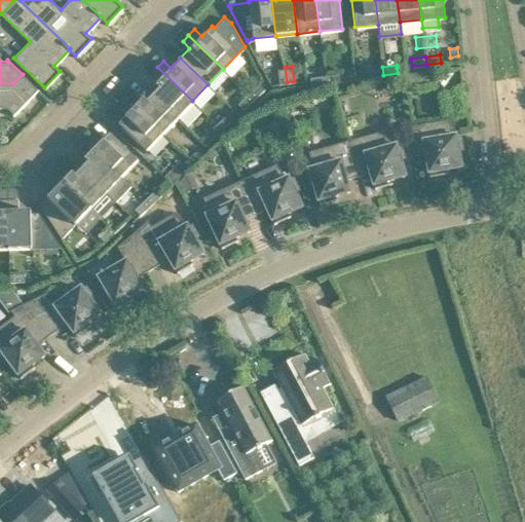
[(192,101),(157,67),(152,73),(158,80),(149,89),(177,116),(192,101)]
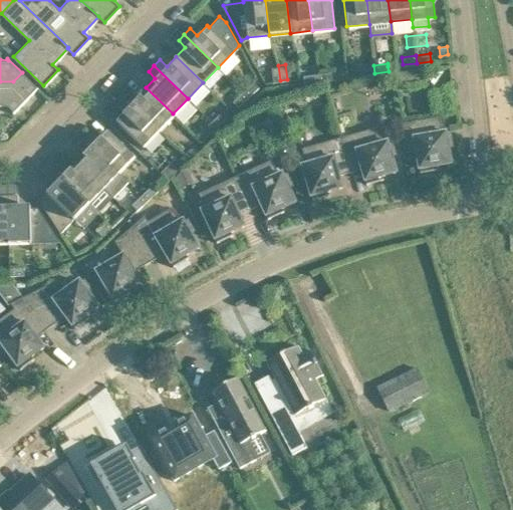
[(280,80),(278,65),(270,66),(272,80),(280,80)]
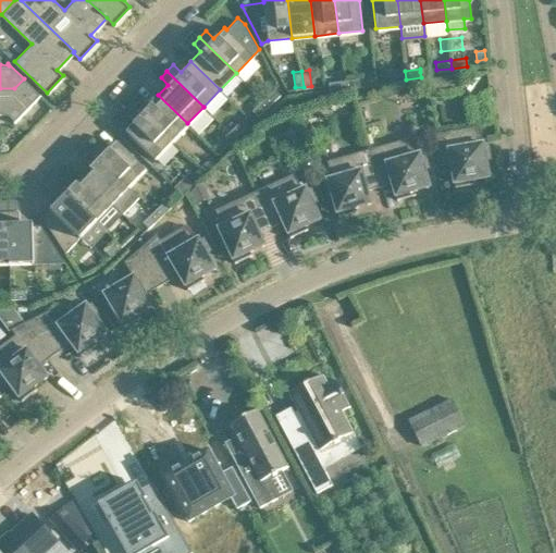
[(406,80),(405,71),(390,73),(391,82),(406,80)]
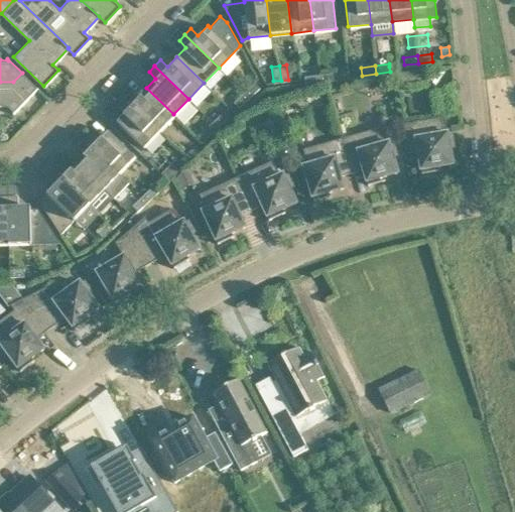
[(421,81),(419,68),(392,72),(393,85),(421,81)]
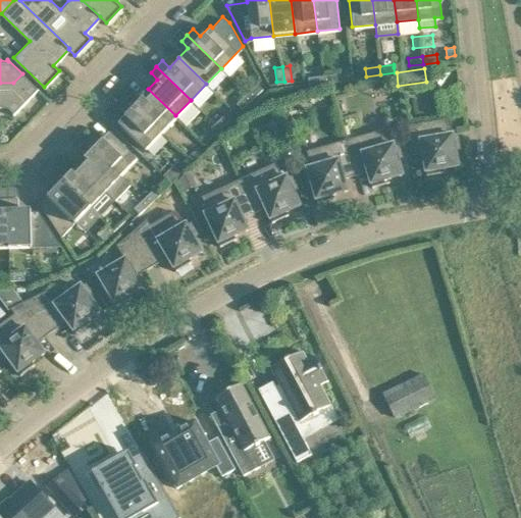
[(335,71),(321,73),(322,82),(336,80),(335,71)]
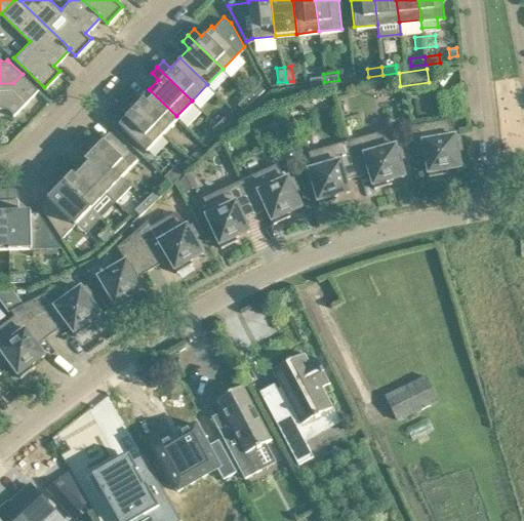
[(12,114),(37,88),(23,74),(13,83),(0,83),(0,106),(4,106),(8,108),(12,112),(11,113),(12,114)]
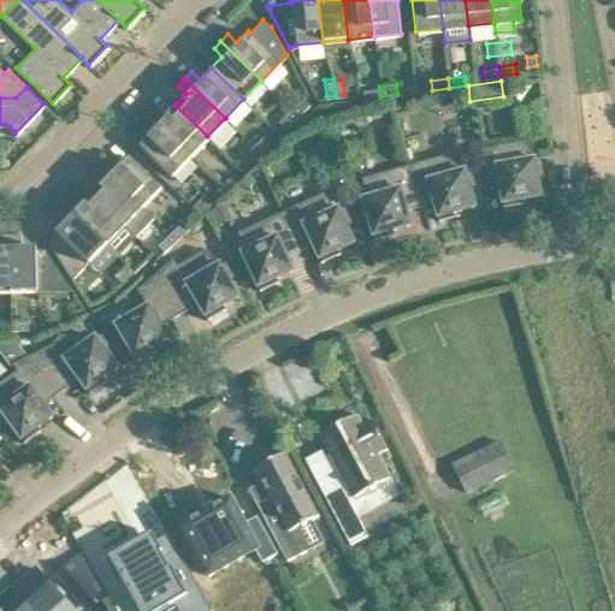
[(380,96),(379,87),(362,89),(364,99),(380,96)]
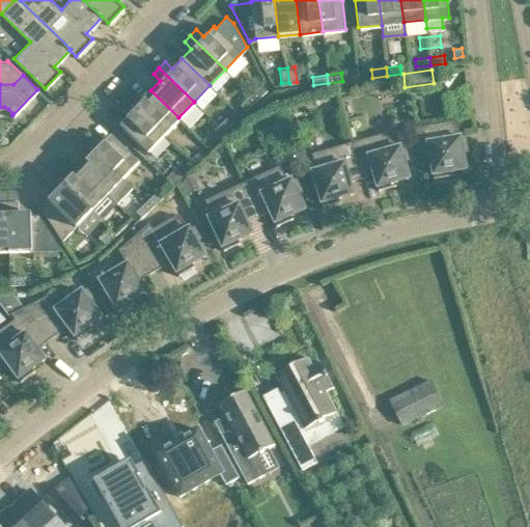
[(255,99),(267,88),(260,83),(250,93),(255,99)]
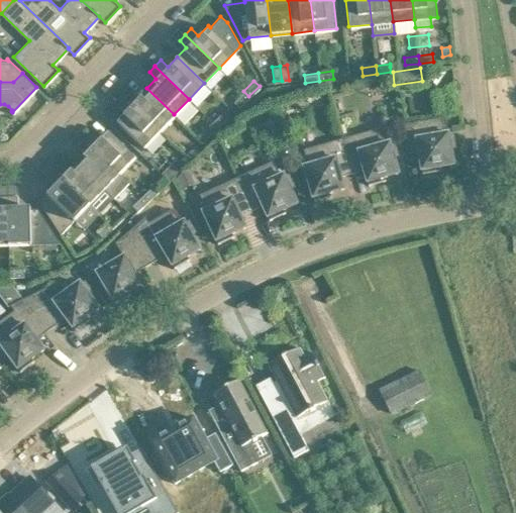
[(174,114),(146,88),(137,98),(130,91),(124,97),(159,130),(174,114)]
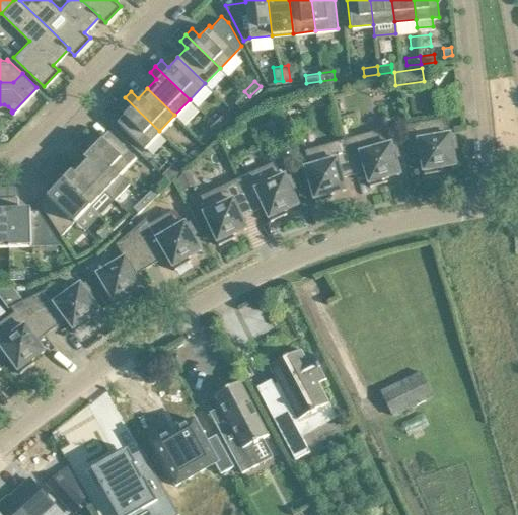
[(239,106),(249,96),(244,91),(234,100),(239,106)]
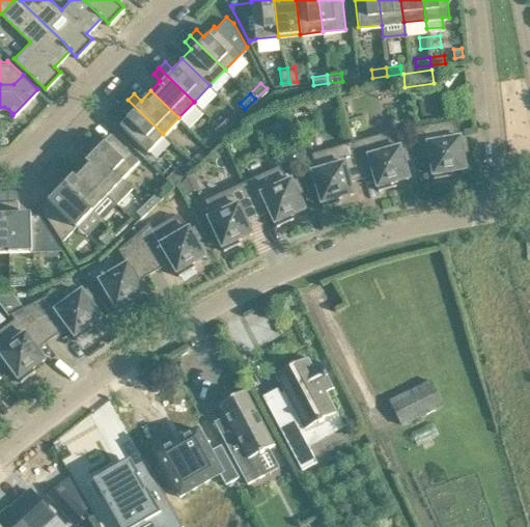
[(163,134),(128,100),(122,106),(129,113),(119,122),(147,150),(163,134)]
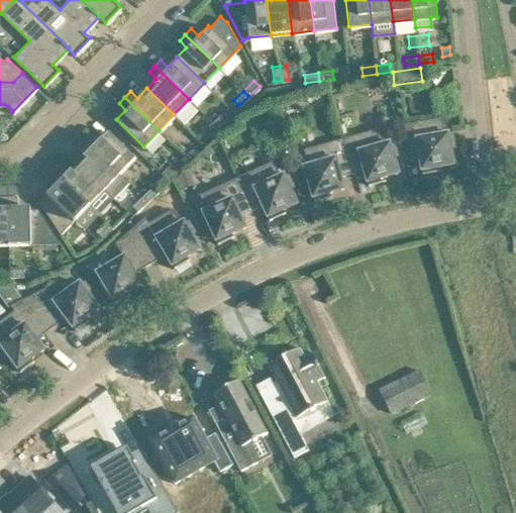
[(217,126),(227,116),(222,110),(212,120),(217,126)]
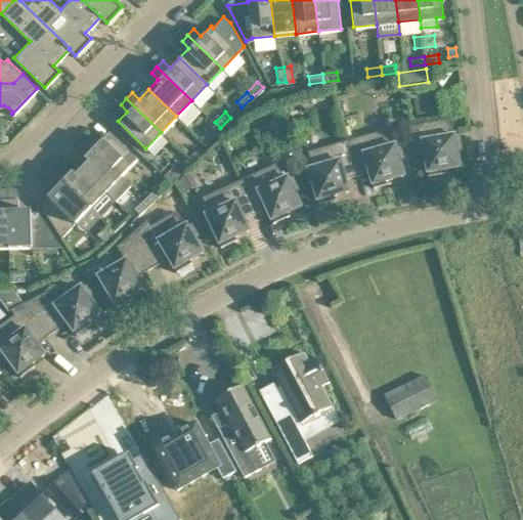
[(450,116),(406,124),(411,154),(419,153),(419,152),(423,152),(427,174),(445,171),(444,170),(443,167),(459,165),(455,143),(460,142),(459,134),(453,135),(453,132),(452,132),(452,129),(450,116)]
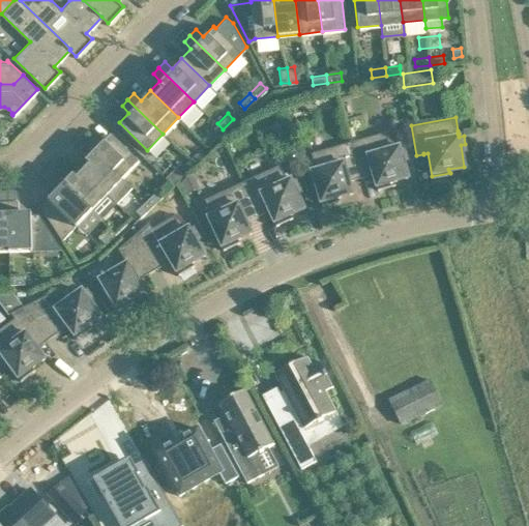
[(212,140),(223,129),(217,123),(206,134),(212,140)]
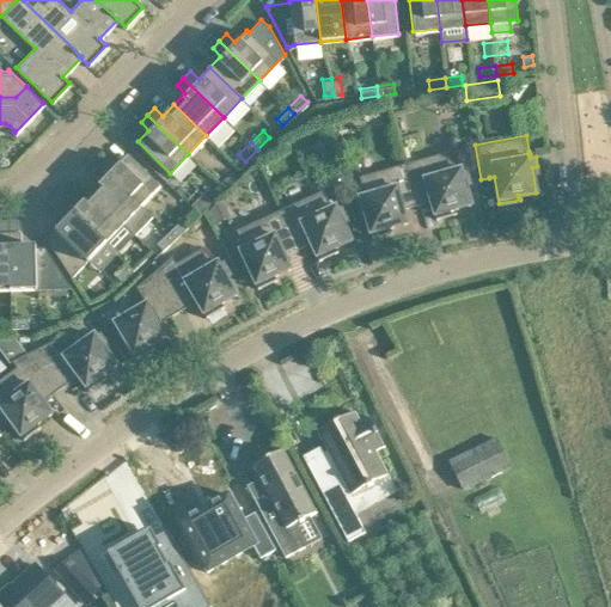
[(217,169),(224,155),(208,147),(201,160),(217,169)]
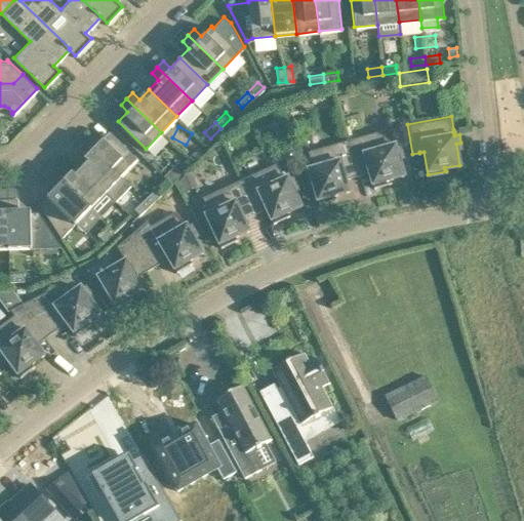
[(386,127),(347,138),(357,173),(368,170),(373,186),(391,182),(391,179),(390,181),(389,177),(403,173),(398,153),(402,151),(400,143),(395,145),(395,142),(391,143),(386,127)]
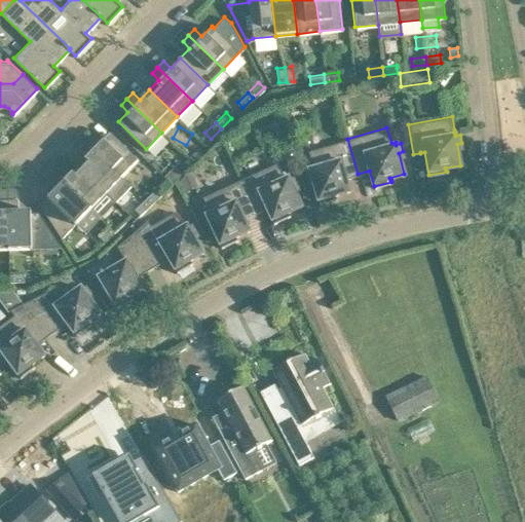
[(92,135),(86,141),(121,175),(137,158),(109,132),(99,142),(92,135)]
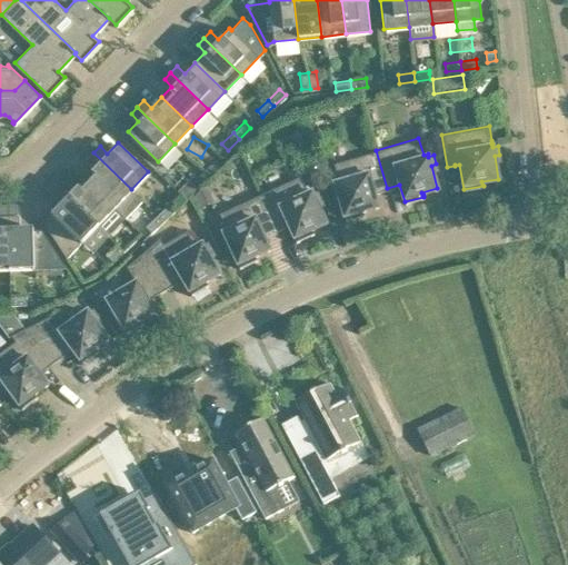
[(387,188),(376,150),(332,162),(338,179),(334,180),(335,184),(329,185),(332,194),(337,192),(345,219),(364,214),(364,212),(362,212),(361,209),(378,205),(374,192),(387,188)]
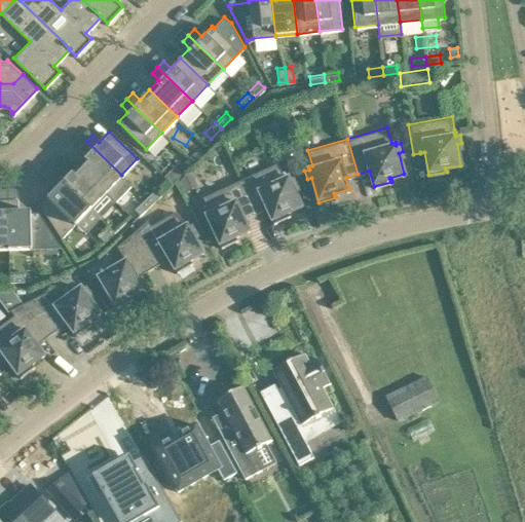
[(121,175),(86,141),(80,147),(87,154),(78,163),(115,199),(130,184),(121,175)]
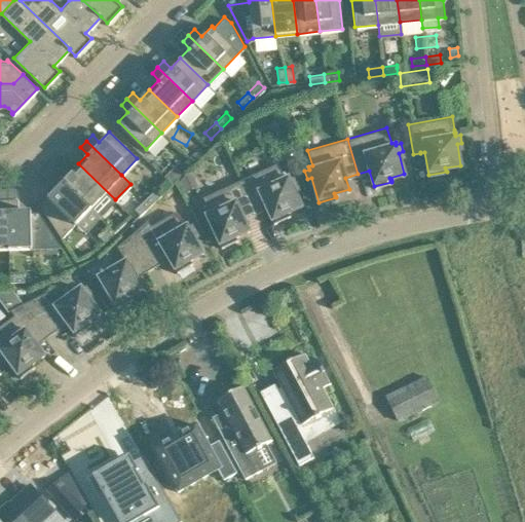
[(203,153),(203,152),(197,147),(187,157),(192,162),(203,153)]
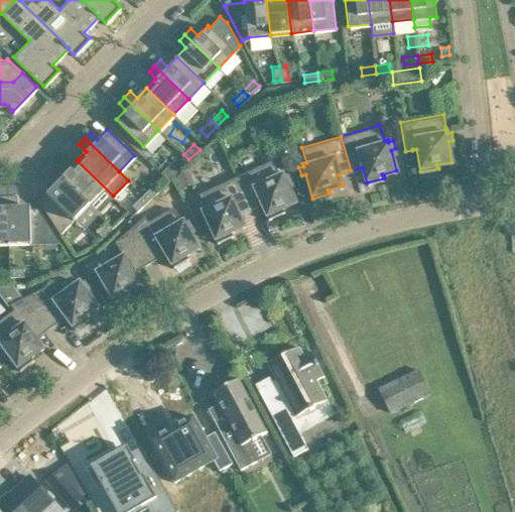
[(168,179),(188,159),(183,154),(174,162),(171,159),(160,170),(168,179)]
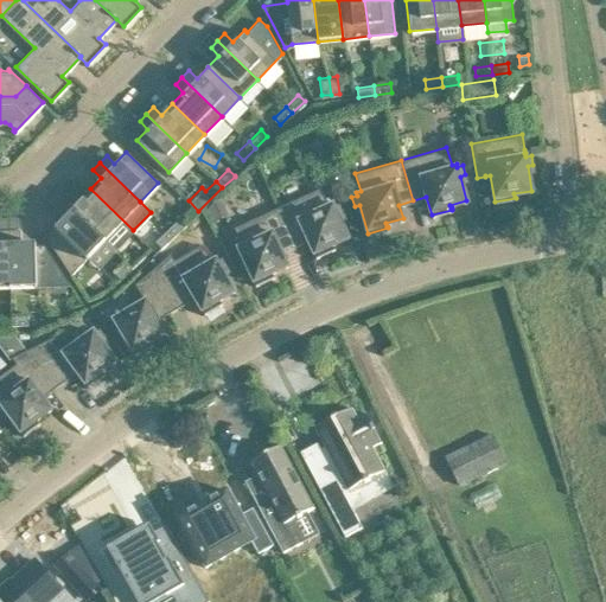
[(62,184),(55,191),(64,199),(103,238),(115,249),(133,230),(90,189),(78,200),(71,192),(62,184)]
